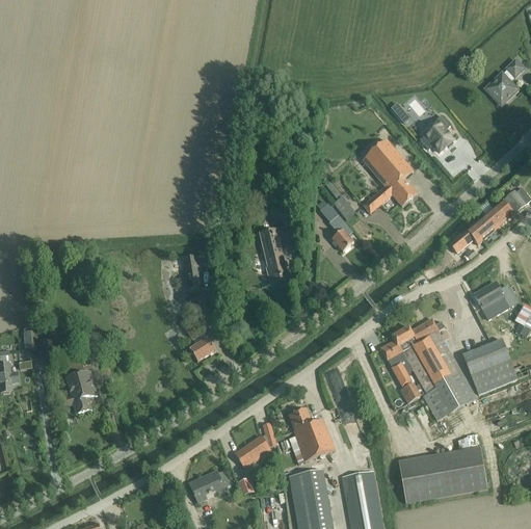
[(523,68),(516,60),(514,59),(505,68),(507,69),(502,73),(501,72),(484,88),(490,95),(498,103),(503,98),(505,101),(518,88),(509,80),(513,76),(514,77),(523,68)]
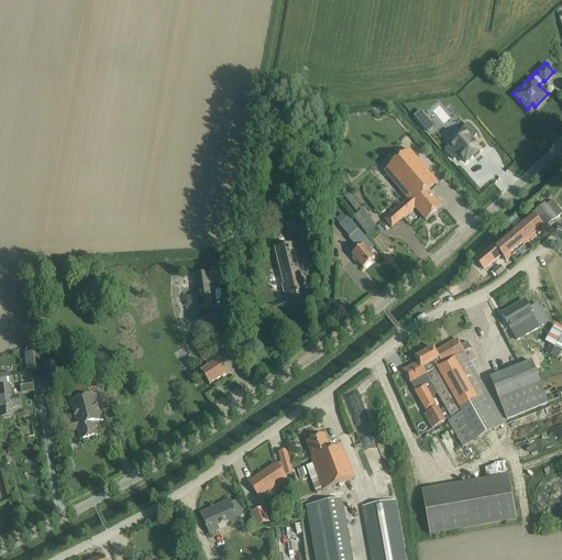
[(420,108),(412,113),(427,131),(434,124),(420,108)]
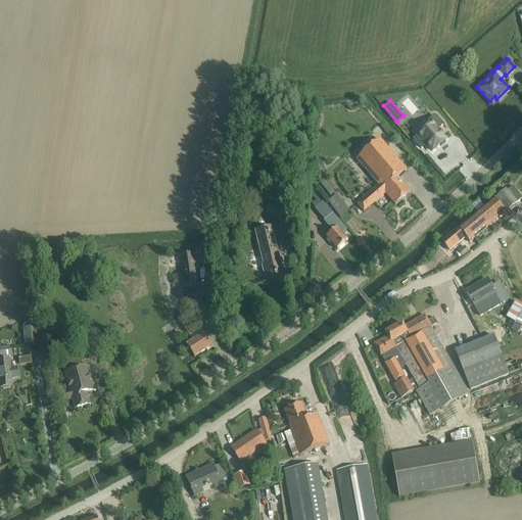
[(344,109),(328,125),(339,137),(378,183),(357,201),(364,209),(385,191),(394,202),(410,189),(397,175),(416,159),(410,151),(389,129),(380,137),(363,116),(361,119),(356,112),(358,111),(351,104),(344,109)]
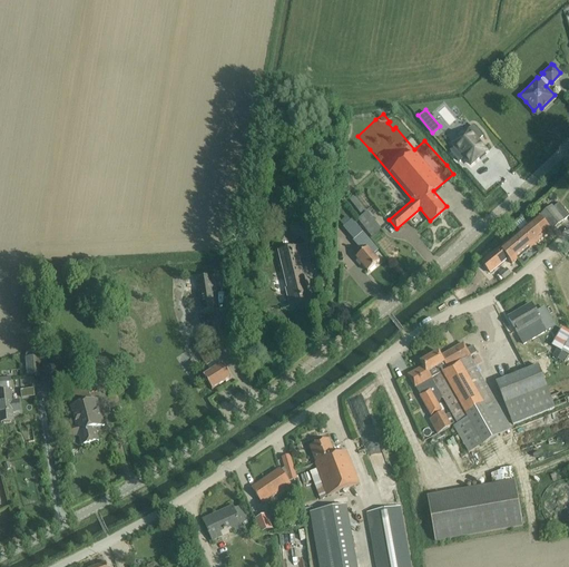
[(468,125),(450,142),(453,145),(463,156),(470,165),(488,148),(479,137),(482,134),(472,123),(468,126),(468,125)]
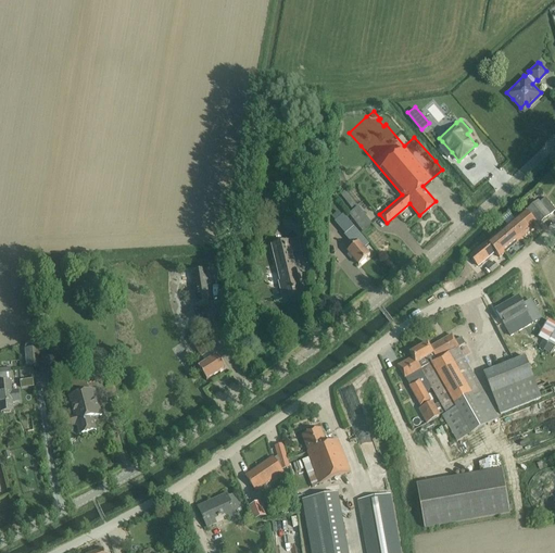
[(345,192),(340,197),(351,208),(356,202),(345,192)]
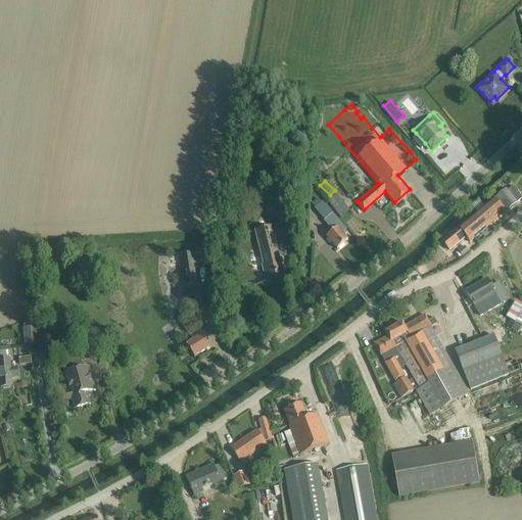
[(507,188),(517,199),(521,195),(512,184),(507,188)]
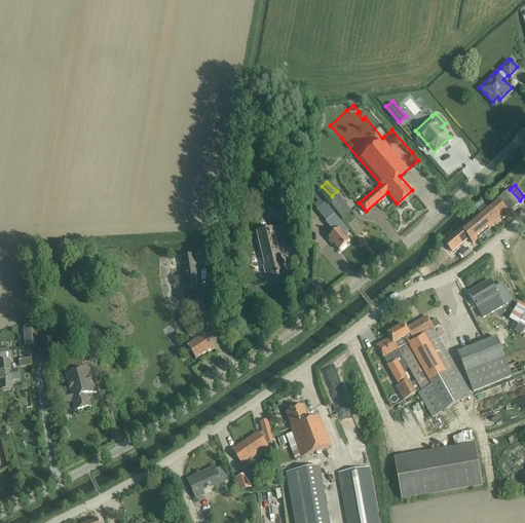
[(520,200),(510,189),(508,187),(502,192),(514,206),(520,200)]
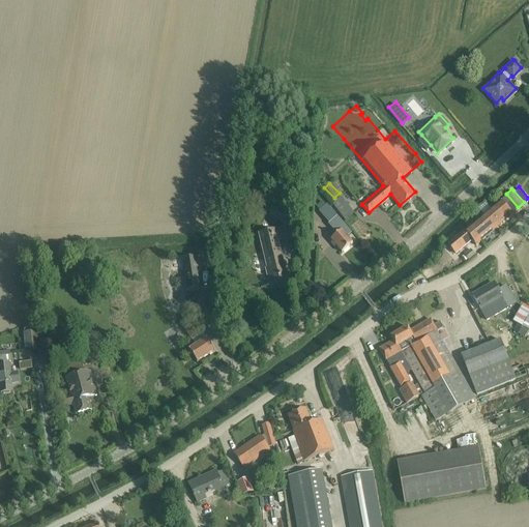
[(512,211),(518,207),(506,194),(501,198),(494,204),(483,212),(494,224),(495,223),(496,225),(505,217),(512,211)]
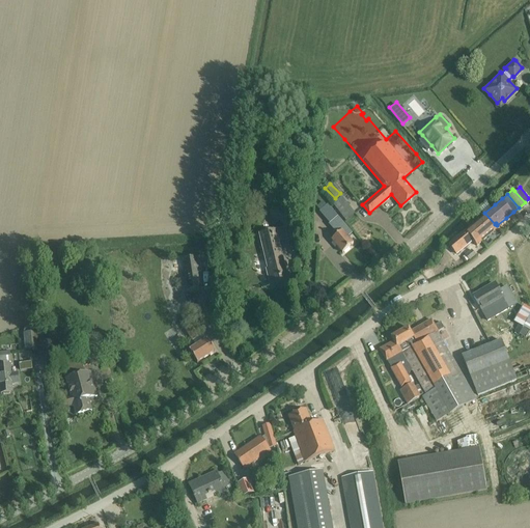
[(333,202),(346,218),(355,211),(341,195),(333,202)]
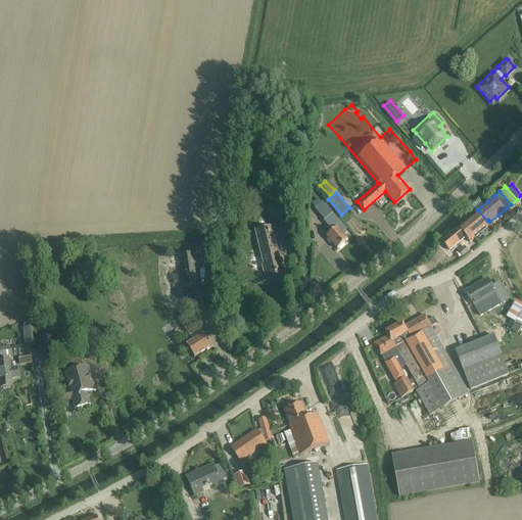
[(316,205),(314,206),(324,218),(323,219),(332,229),(326,234),(330,239),(336,246),(347,238),(341,231),(345,228),(339,220),(325,203),(322,199),(321,200),(316,205)]
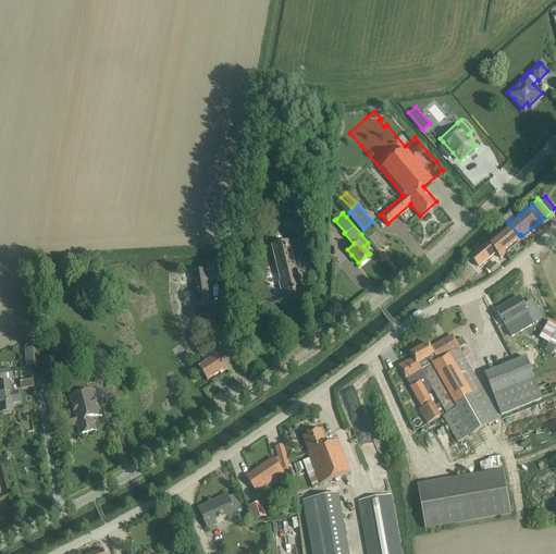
[(519,235),(508,223),(493,236),(505,250),(521,236),(520,234),(519,235)]
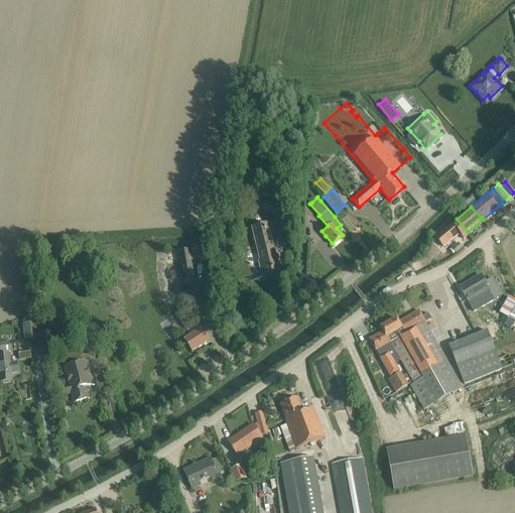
[(258,259),(260,264),(262,274),(278,270),(271,238),(267,239),(266,233),(278,230),(275,219),(252,225),(260,258),(258,259)]
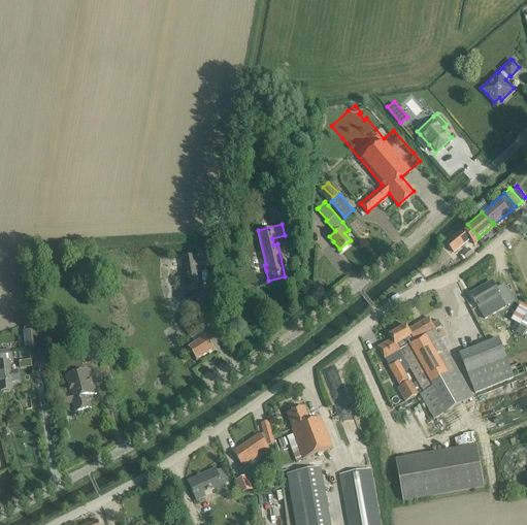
[(479,237),(467,224),(446,241),(453,250),(469,236),(473,241),(479,237)]
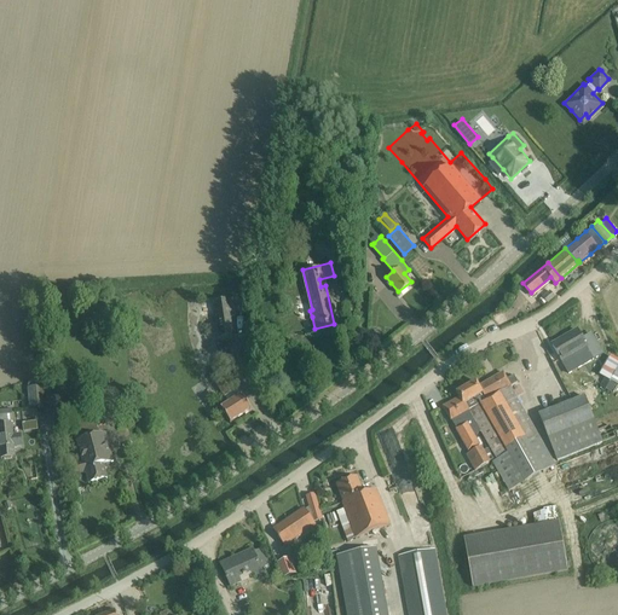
[(549,288),(542,294),(538,296),(543,301),(546,300),(554,293),(549,288)]
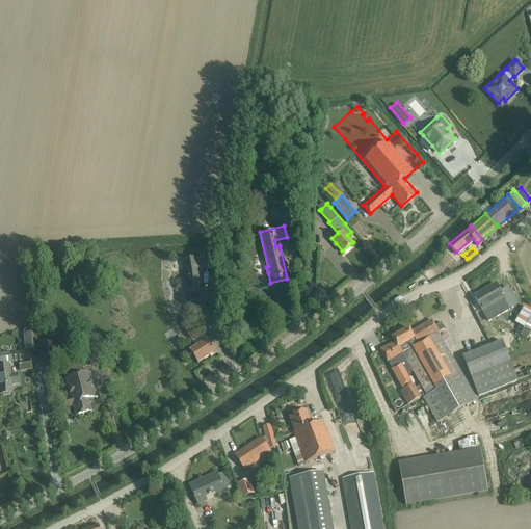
[(197,256),(182,258),(187,289),(202,287),(197,256)]
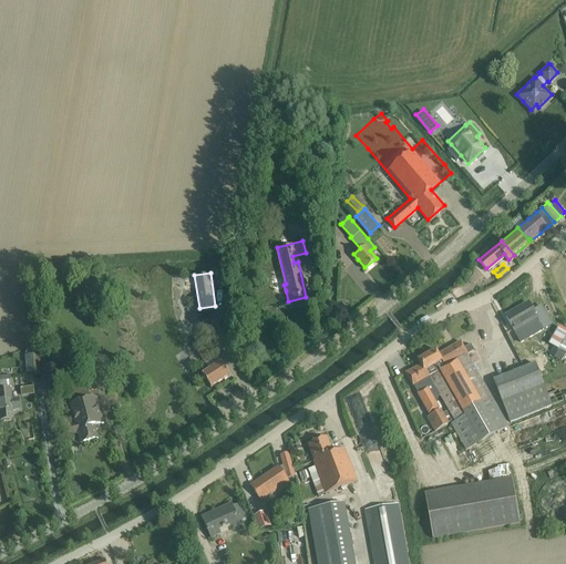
[(462,283),(456,286),(451,289),(454,295),(465,288),(462,283)]
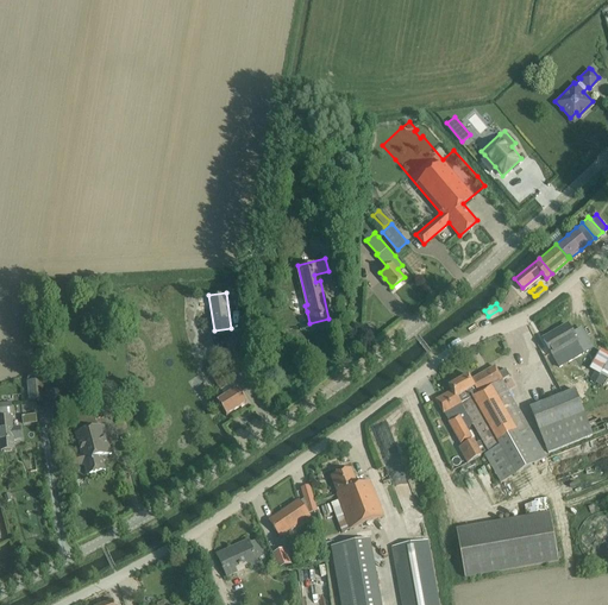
[(555,329),(543,336),(551,352),(558,366),(571,358),(583,351),(576,338),(566,322),(566,323),(555,331),(555,329)]
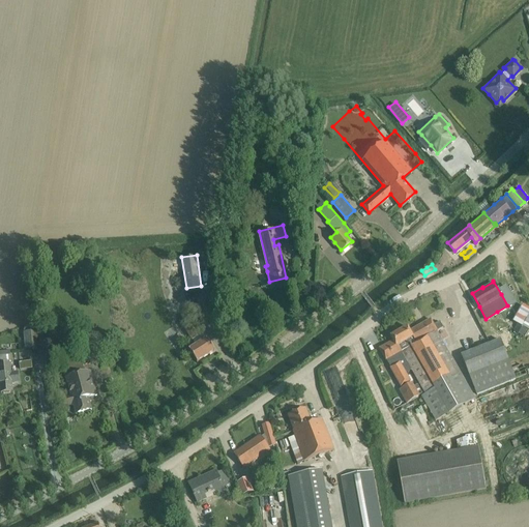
[(189,305),(186,295),(180,297),(183,308),(189,305)]
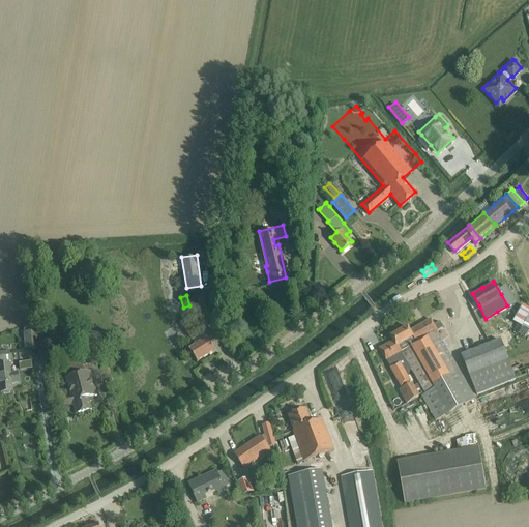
[(528,308),(521,303),(512,318),(517,320),(512,328),(523,334),(527,326),(528,326),(528,308)]
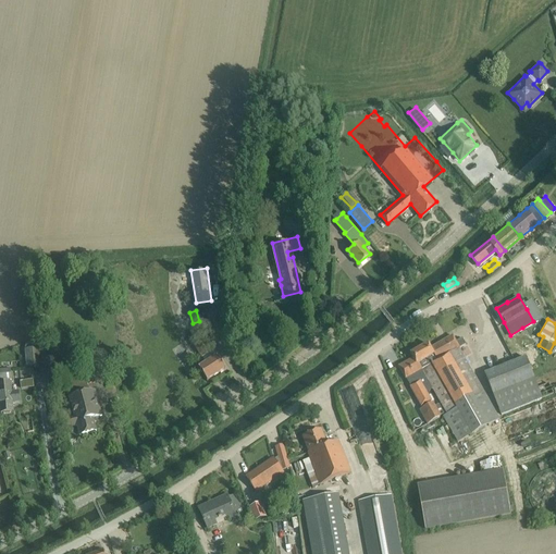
[(470,329),(462,333),(466,340),(473,335),(470,329)]
